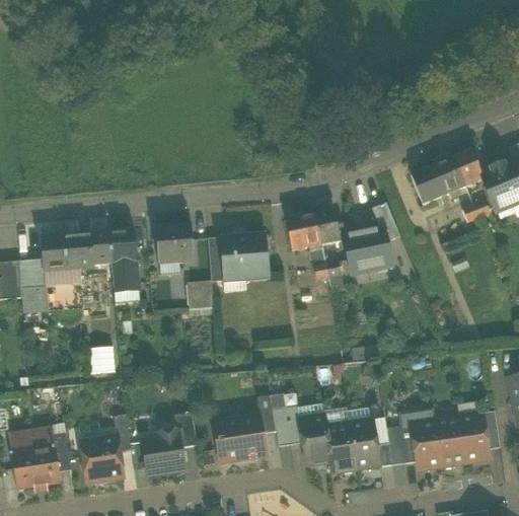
[(518,171),(518,142),(508,147),(513,160),(514,159),(518,171)]
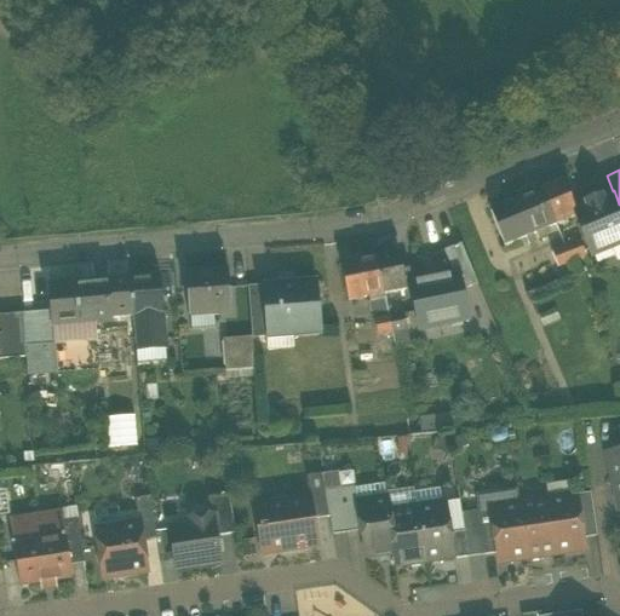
[(555,220),(575,213),(577,213),(574,207),(562,178),(541,186),(555,220)]
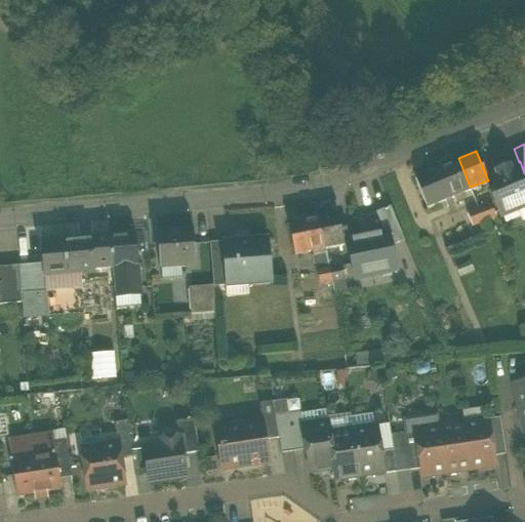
[(441,165),(453,194),(463,190),(470,187),(458,158),(441,165)]
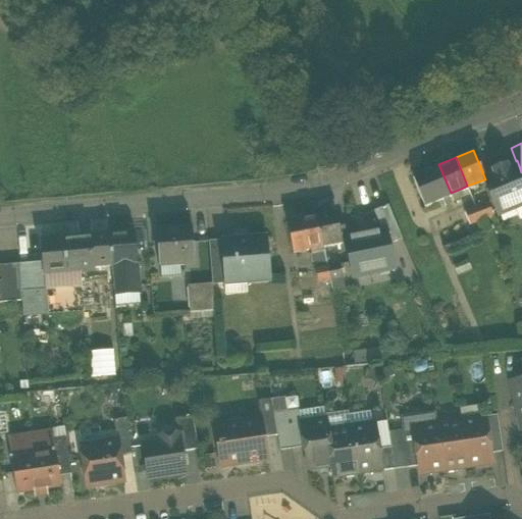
[(492,170),(487,172),(491,184),(487,186),(498,212),(521,202),(521,172),(517,160),(516,161),(506,164),(506,163),(492,168),(492,170)]
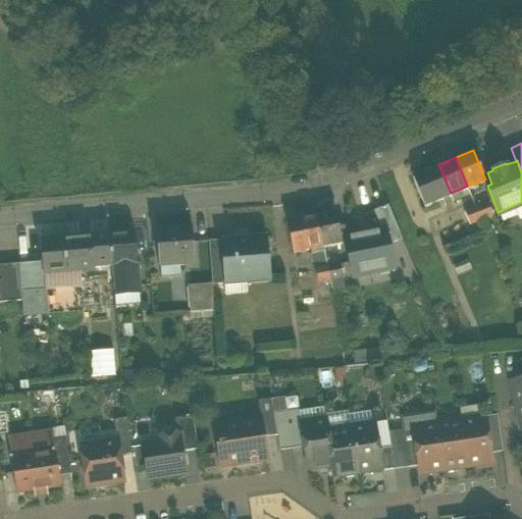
[(448,194),(451,193),(438,164),(412,174),(424,204),(442,197),(448,194)]
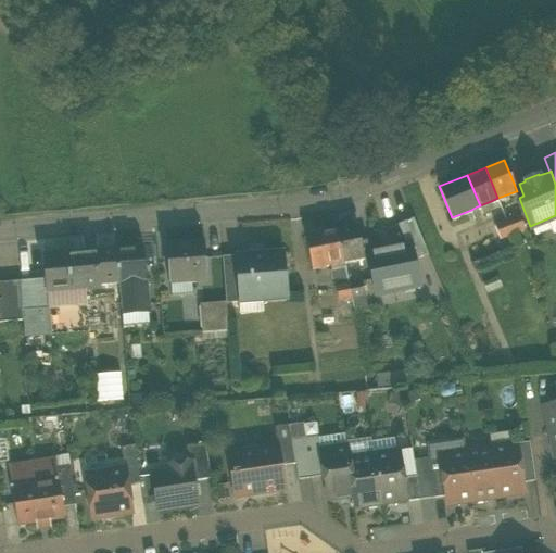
[(516,191),(519,198),(523,196),(519,184),(515,186),(517,191),(516,191)]
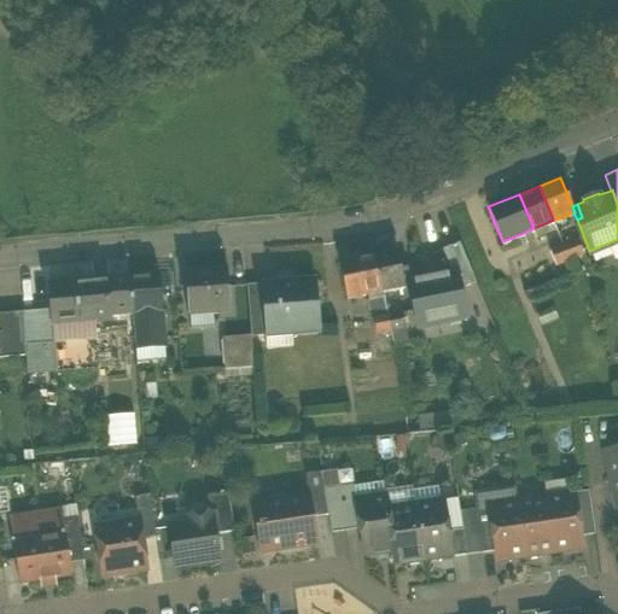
[(548,229),(546,223),(534,228),(536,234),(548,229)]
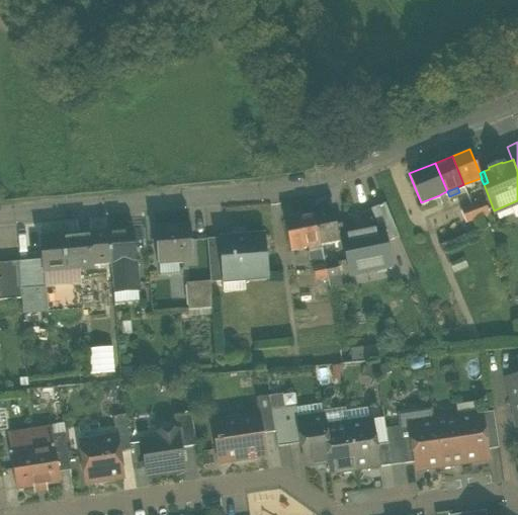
[(447,199),(444,192),(439,195),(441,201),(447,199)]
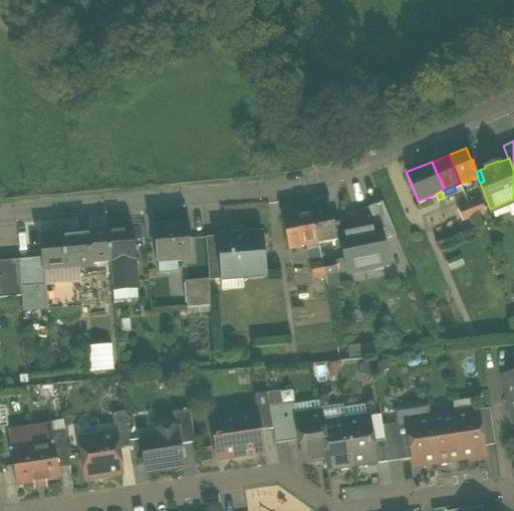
[(480,198),(468,202),(473,214),(485,210),(480,198)]
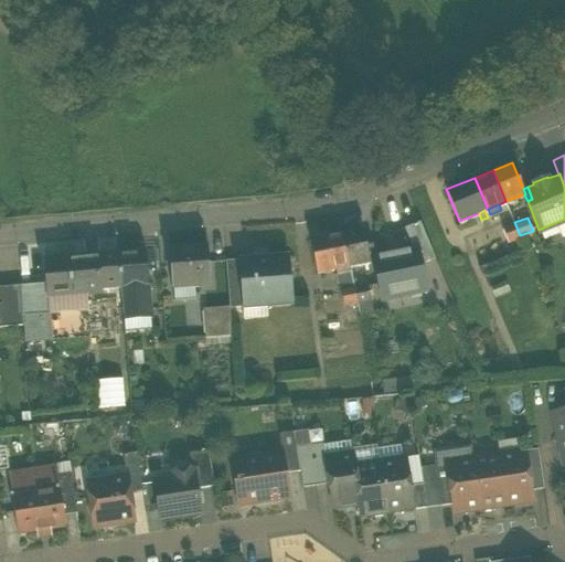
[(411,243),(412,248),(417,247),(420,262),(424,262),(435,256),(419,220),(404,226),(411,243)]
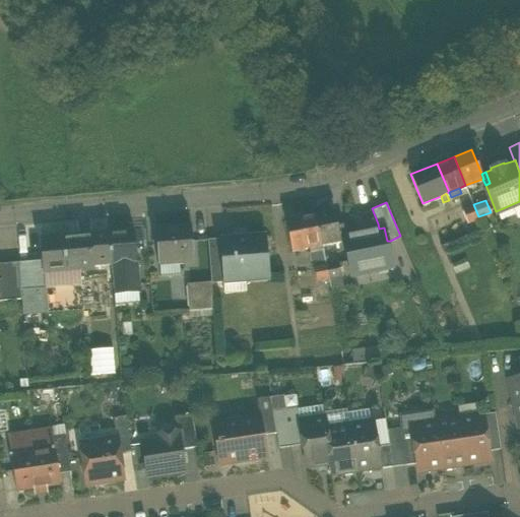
[(467,221),(478,216),(473,204),(462,208),(467,221)]
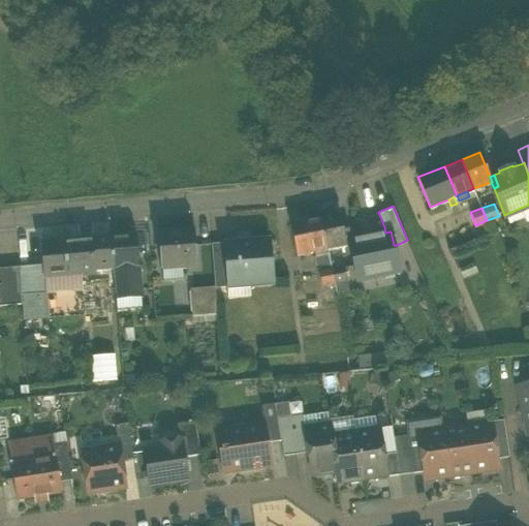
[(340,213),(321,216),(328,248),(346,244),(340,213)]
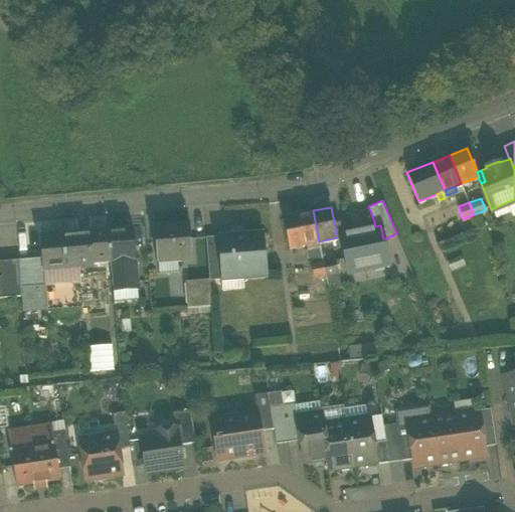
[(313,210),(295,214),(301,244),(307,243),(319,241),(313,210)]
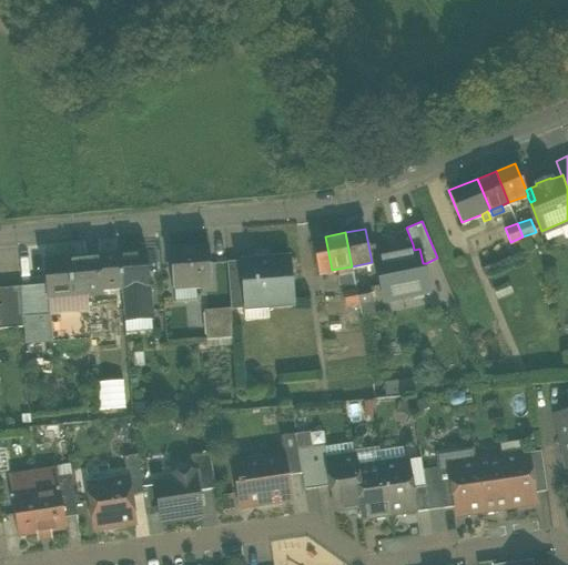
[(318,272),(332,270),(325,236),(312,239),(318,272)]
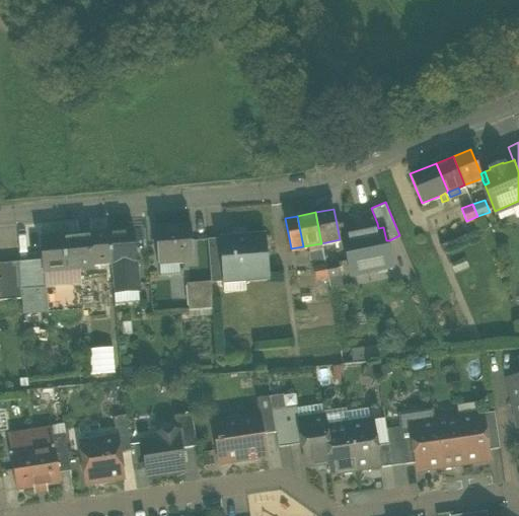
[(155,226),(158,260),(178,259),(193,256),(190,223),(155,226)]
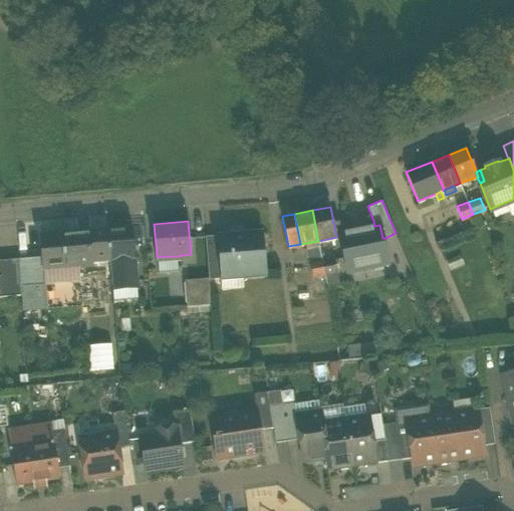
[(374,226),(361,228),(361,232),(340,237),(347,270),(388,262),(382,238),(379,225),(374,226)]
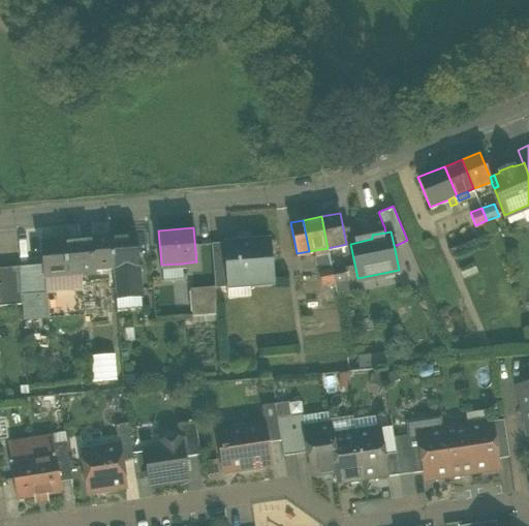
[(136,233),(111,235),(114,268),(116,297),(142,294),(138,266),(139,266),(136,233)]
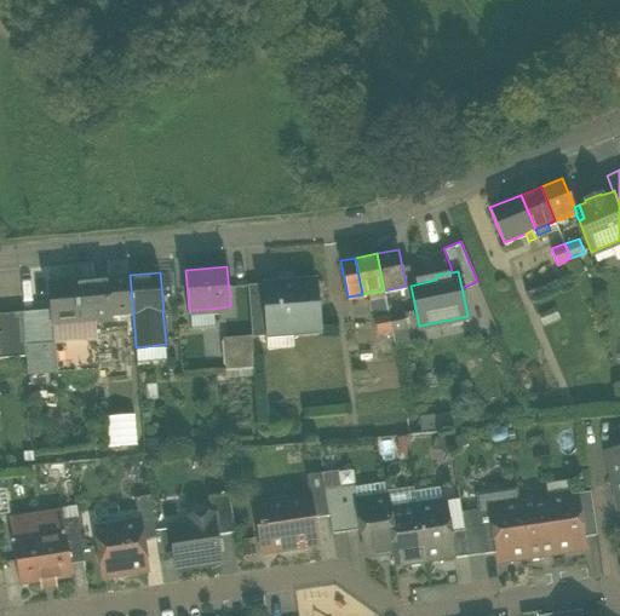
[(130,275),(107,277),(110,315),(112,315),(133,314),(130,275)]
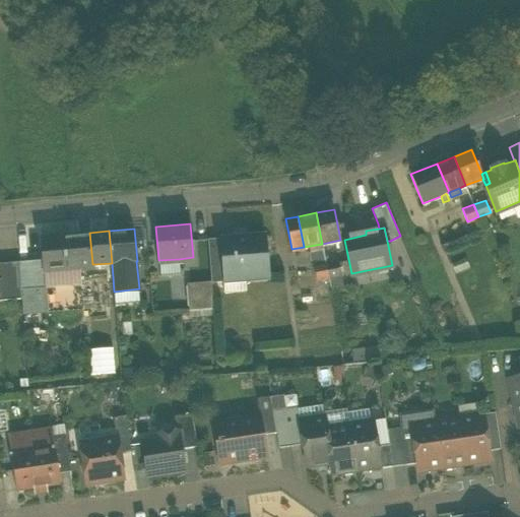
[(343,236),(344,240),(366,235),(366,231),(343,236)]
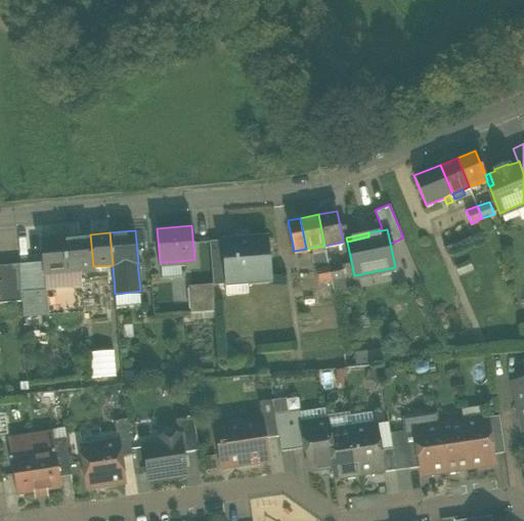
[(94,269),(94,266),(93,266),(90,234),(42,239),(44,261),(45,269),(46,269),(66,267),(67,272),(81,270),(94,269)]
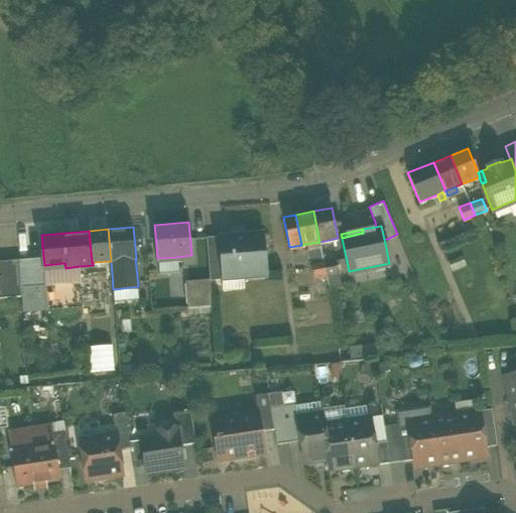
[(242,274),(242,276),(266,274),(262,231),(233,233),(233,231),(218,232),(219,234),(222,276),(242,274)]
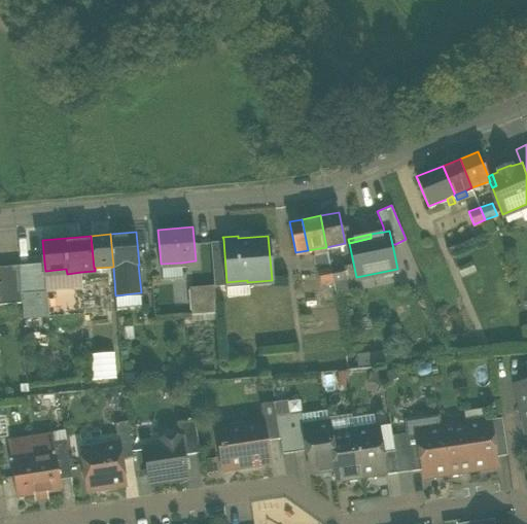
[(210,240),(214,283),(226,282),(223,239),(210,240)]
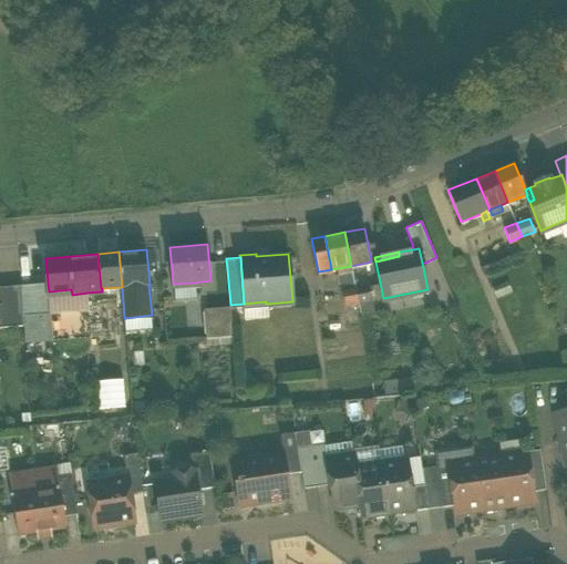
[(340,283),(341,290),(356,287),(351,266),(338,268),(338,273),(337,273),(338,283),(340,283)]
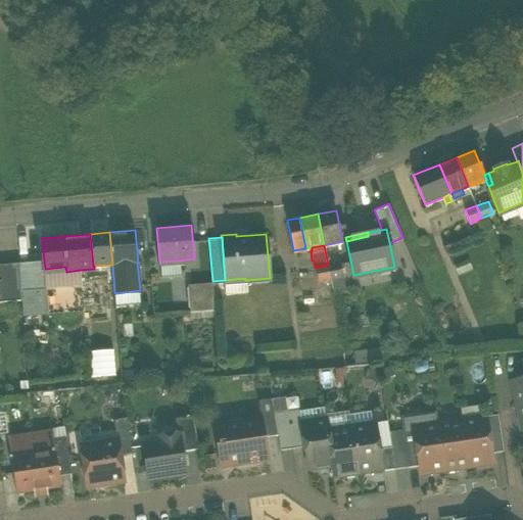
[(44,261),(18,263),(21,292),(47,290),(46,269),(45,269),(44,261)]
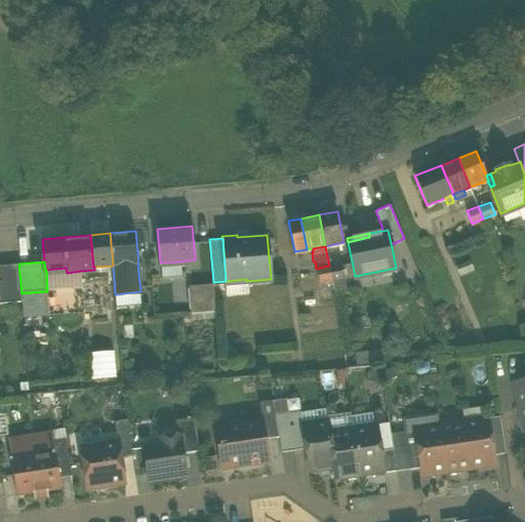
[(180,262),(160,263),(161,278),(182,276),(180,262)]
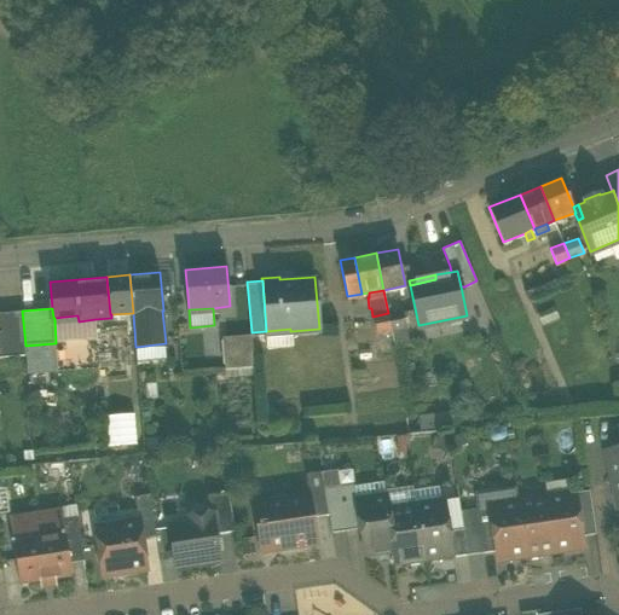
[(0,355),(25,354),(25,346),(22,311),(0,312),(0,355)]
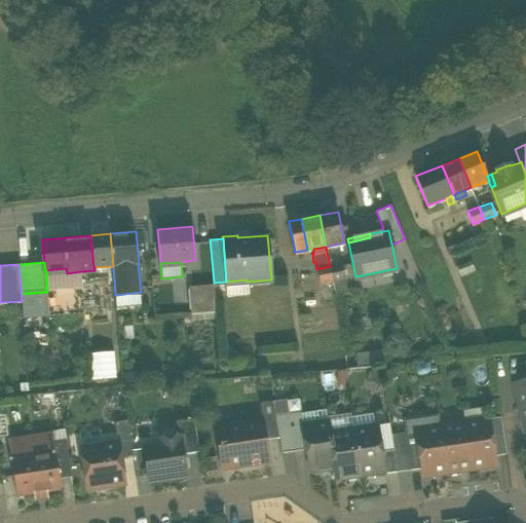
[(342,264),(330,267),(331,279),(336,293),(347,291),(342,264)]
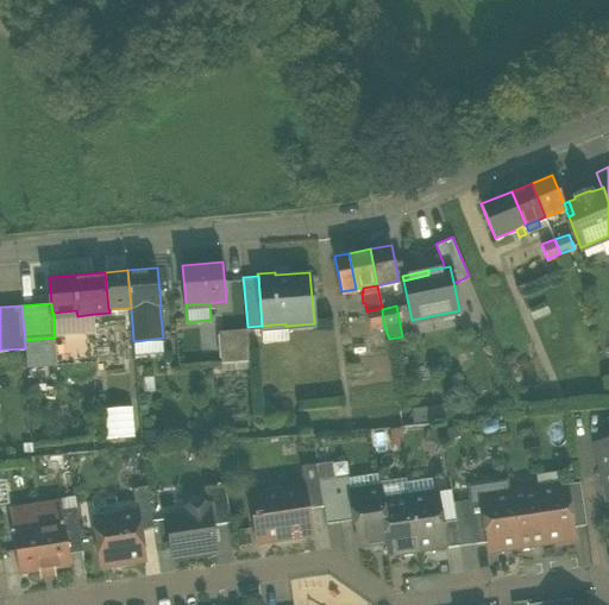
[(369,327),(383,323),(382,309),(366,312),(369,327)]
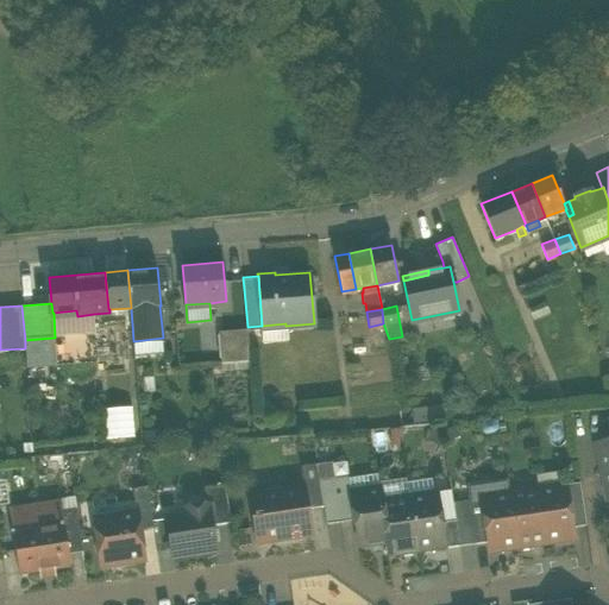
[(76,310),(54,313),(55,338),(95,334),(94,314),(77,316),(76,310)]
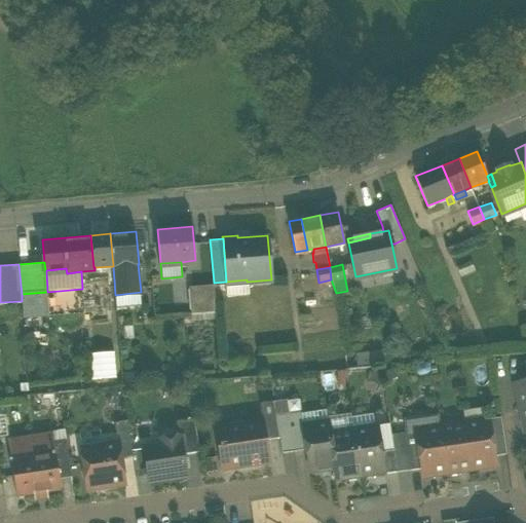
[(247,279),(226,282),(227,296),(248,294),(247,282),(247,279)]
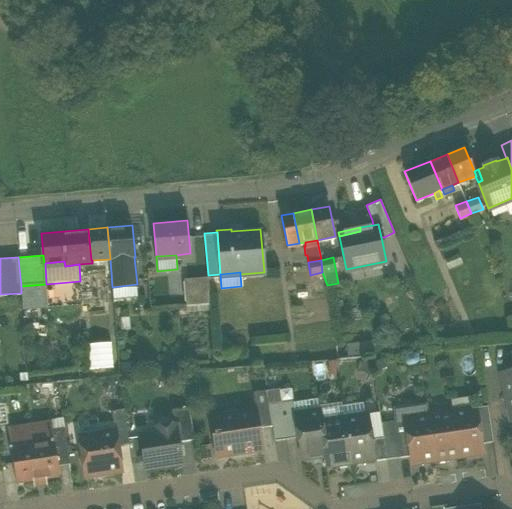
[(210,302),(208,275),(184,277),(187,304),(210,302)]
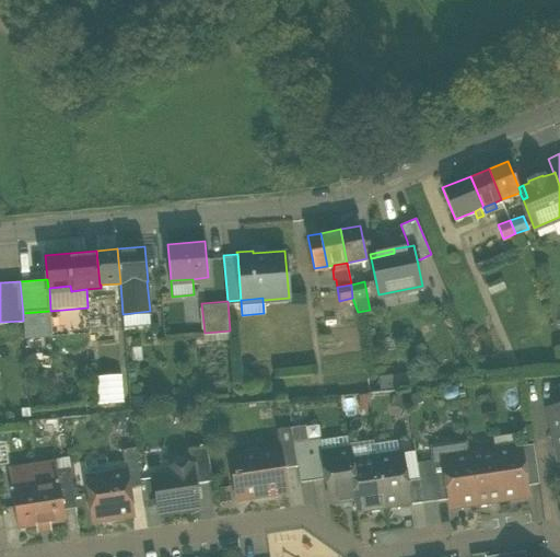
[(23,321),(24,337),(53,335),(50,311),(23,313),(23,321)]
